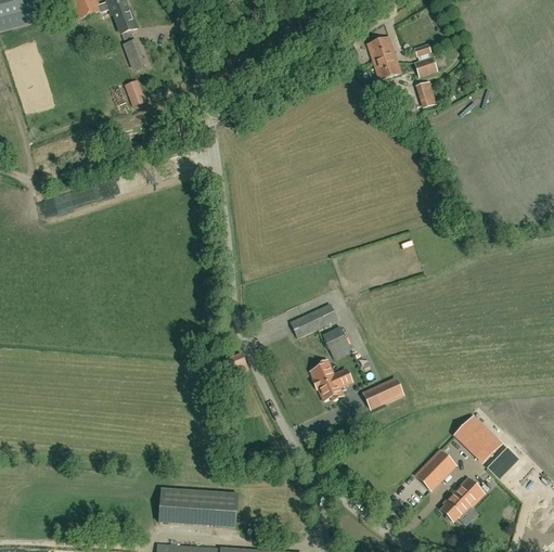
[(0,30),(49,17),(44,0),(0,0),(0,30)]
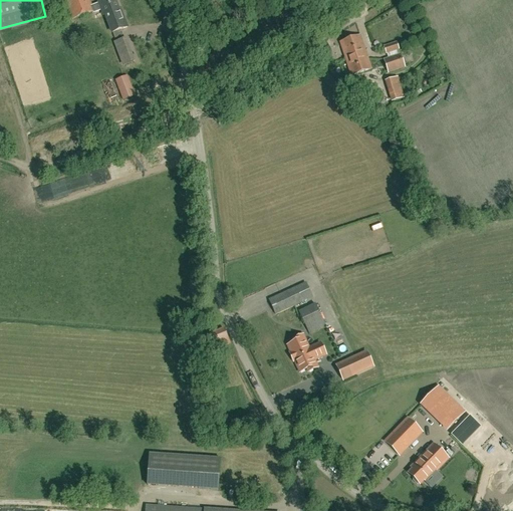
[(104,13),(119,8),(118,6),(117,6),(114,0),(98,0),(96,1),(97,1),(90,3),(89,0),(64,0),(70,17),(92,9),(92,11),(100,8),(102,14),(104,13)]
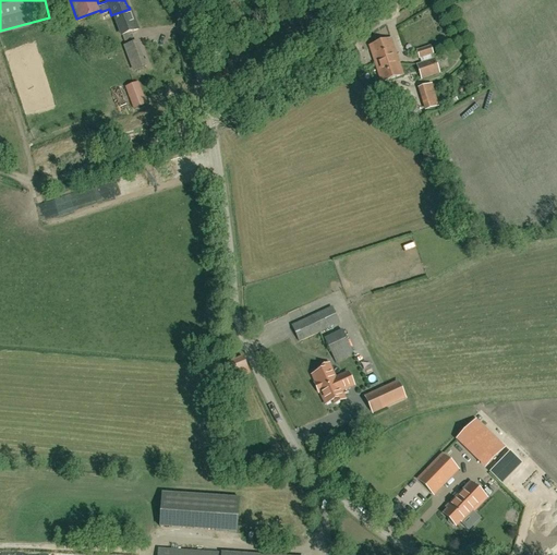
[(120,33),(136,27),(130,9),(113,14),(120,33)]
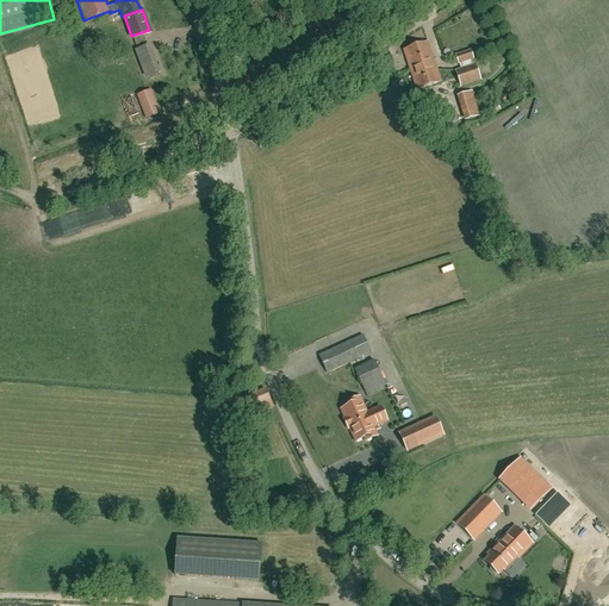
[(403,48),(409,68),(416,87),(440,79),(427,39),(403,48)]
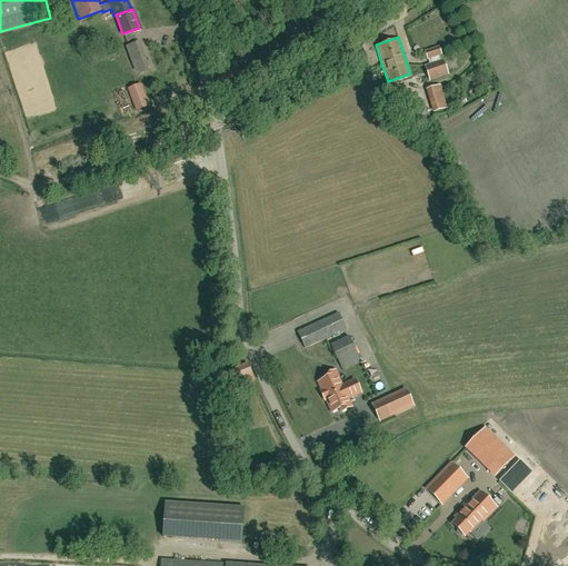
[(426,56),(440,51),(438,45),(424,49),(426,56)]
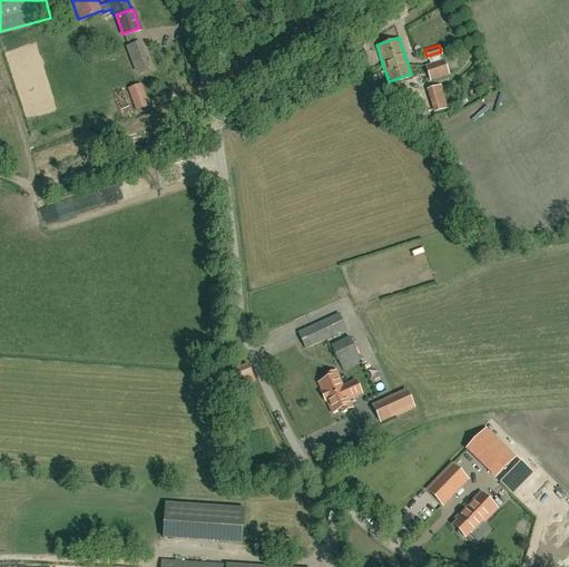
[(448,71),(443,58),(424,64),(430,78),(448,71)]
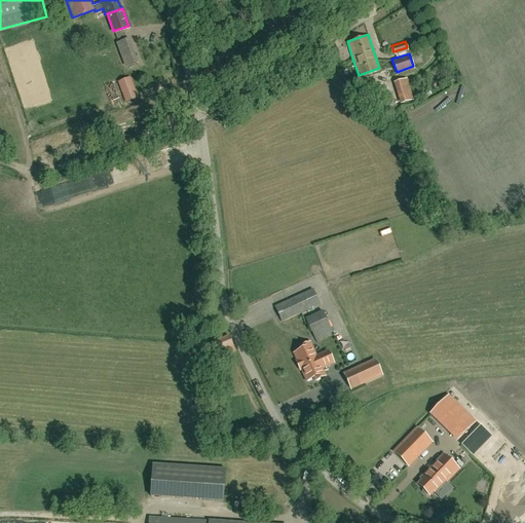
[(125,100),(137,96),(129,75),(117,80),(125,100)]
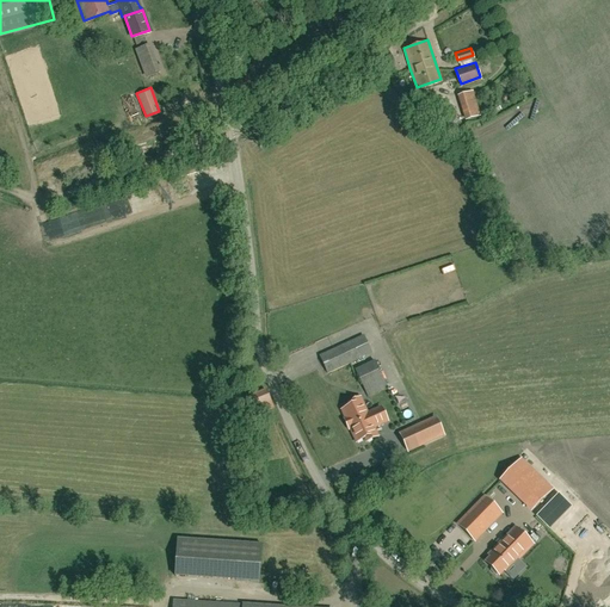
[(470,90),(460,93),(455,94),(463,119),(479,115),(470,90)]
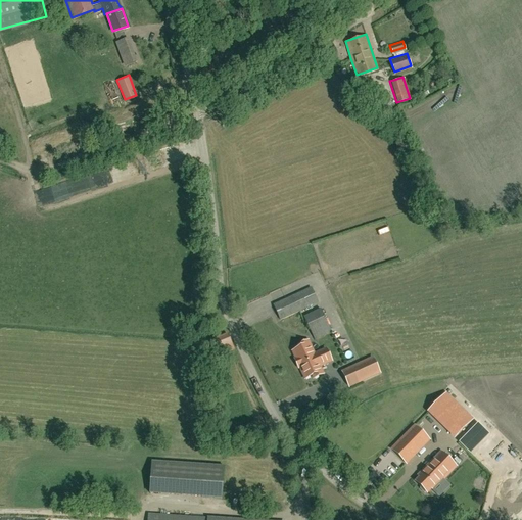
[(280,318),(317,300),(310,286),(273,302),(280,318)]
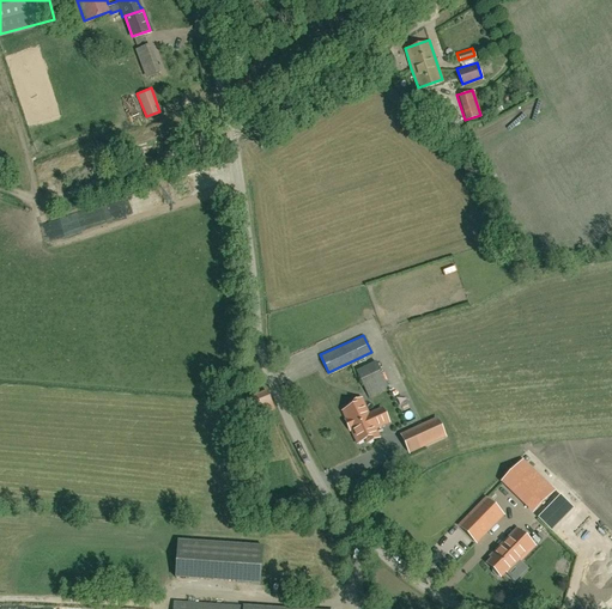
[(368,396),(388,387),(375,359),(355,369),(368,396)]
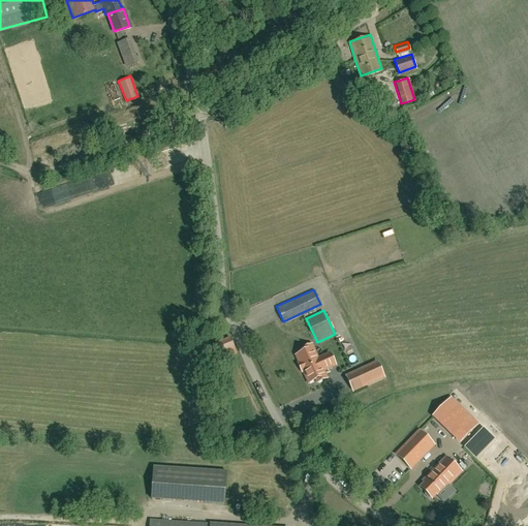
[(219,358),(236,350),(229,336),(213,343),(219,358)]
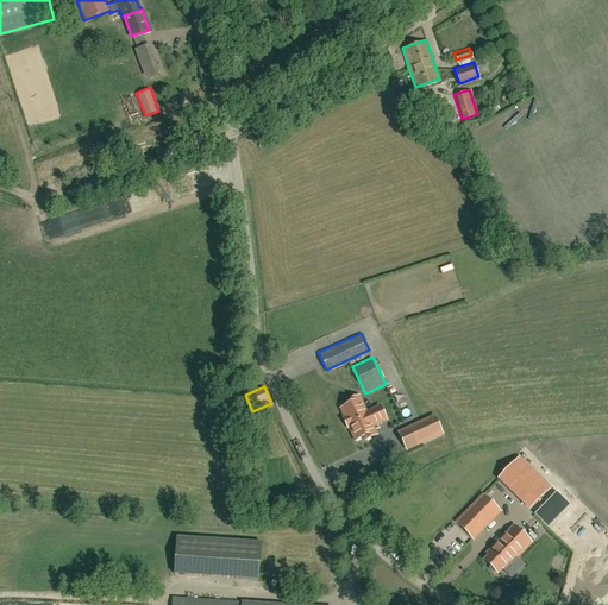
[(340,407),(344,415),(343,416),(346,426),(349,424),(355,439),(363,434),(364,438),(375,433),(370,423),(384,417),(378,404),(364,411),(357,395),(348,399),(349,403),(340,407)]
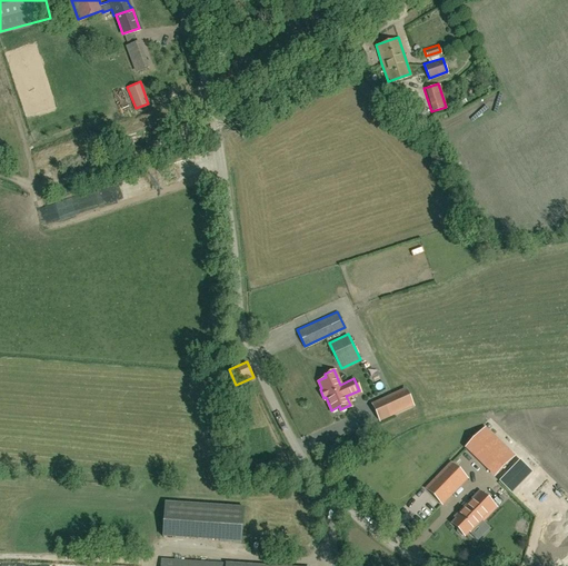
[(378,419),(389,414),(411,404),(405,388),(371,403),(378,419)]
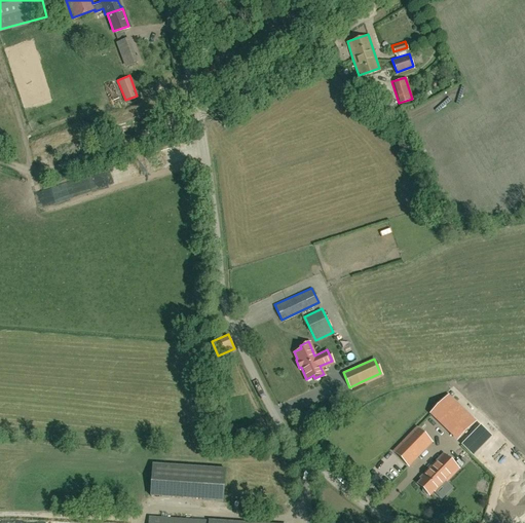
[(430,411),(456,438),(474,419),(447,394),(430,411)]
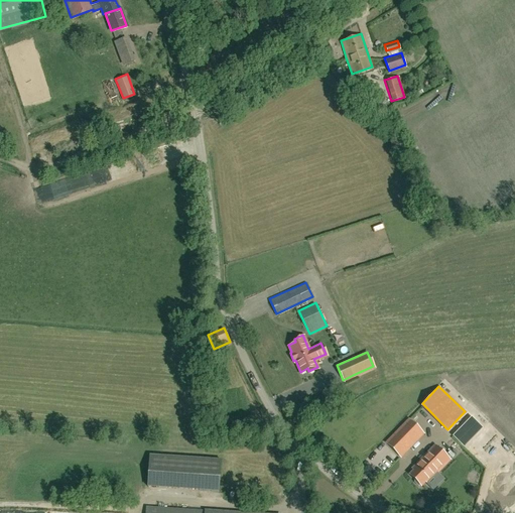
[(470,415),(452,434),(462,445),(481,426),(470,415)]
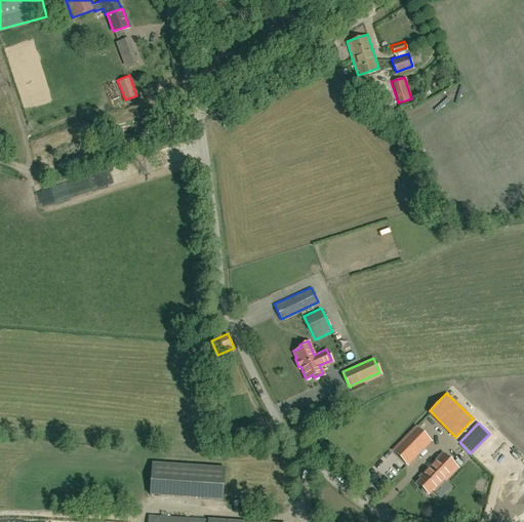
[(407,464),(430,440),(415,426),(392,449),(407,464)]
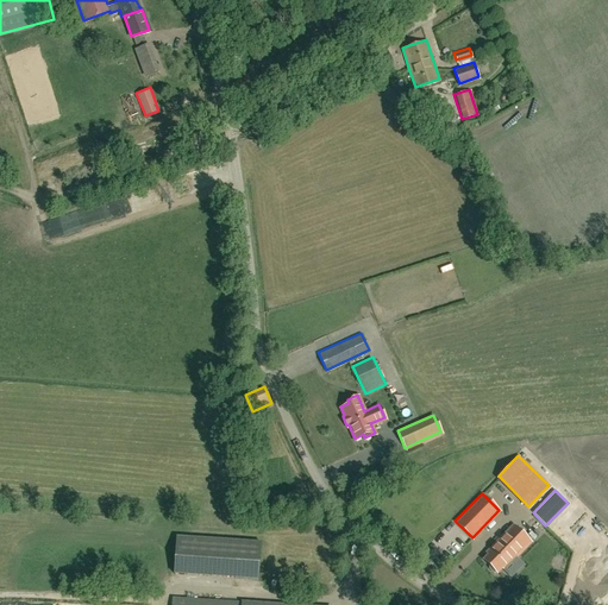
[(493,571),(495,571),(496,571),(508,560),(509,561),(530,540),(513,523),(494,542),(496,544),(482,558),(489,563),(488,567),(493,571)]
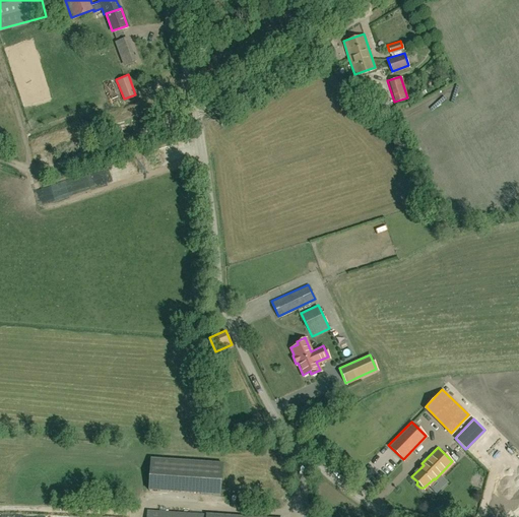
[(149,457),(147,489),(219,493),(221,461),(149,457)]
